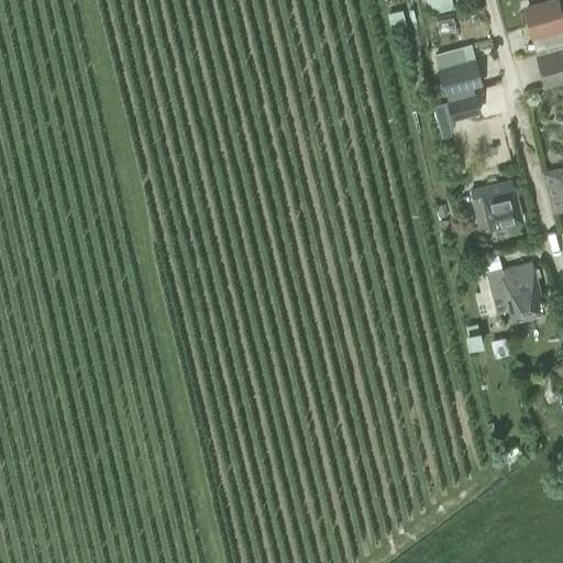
[(431,0),(434,13),(450,10),(448,0),(431,0)]
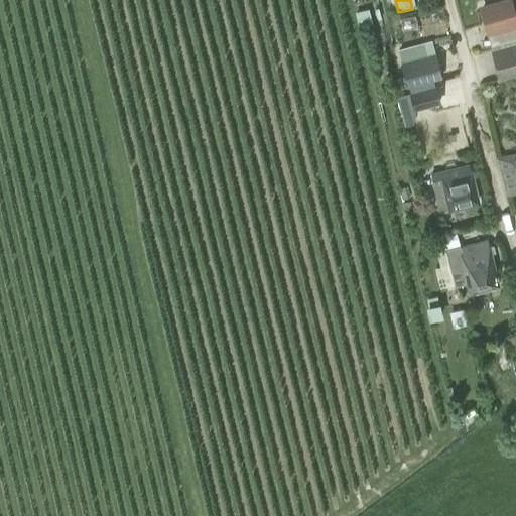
[(515,28),(515,7),(515,8),(512,0),(501,0),(479,6),(487,36),(515,28)]
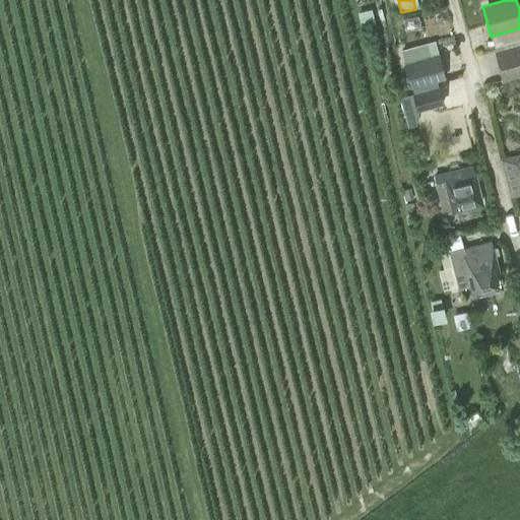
[(406,64),(412,86),(445,78),(439,54),(430,57),(426,44),(402,50),(406,64)]
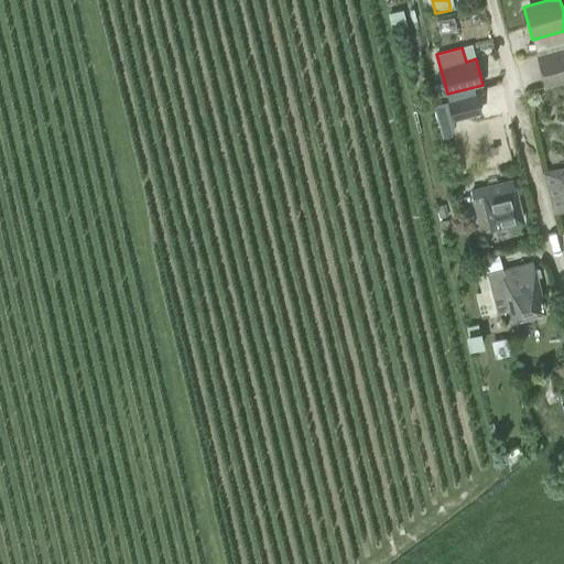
[(563,79),(563,50),(538,56),(545,85),(563,79)]
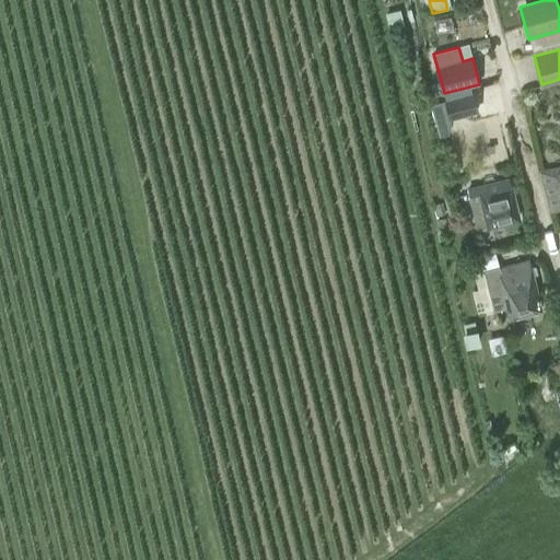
[(451,118),(477,112),(473,94),(446,101),(451,118)]
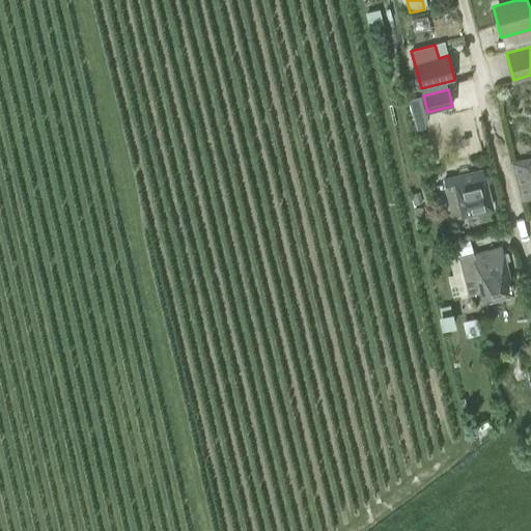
[(530,159),(514,163),(523,200),(530,198),(530,159)]
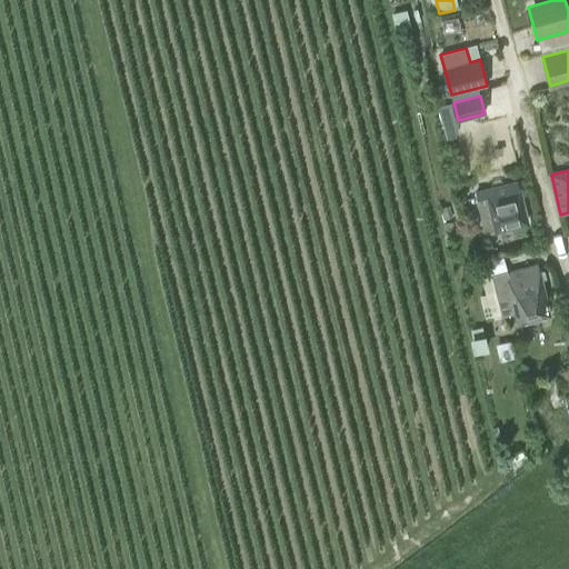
[(495,230),(495,231),(527,222),(518,189),(487,198),(486,197),(482,197),(481,192),(475,193),(483,232),(495,230)]
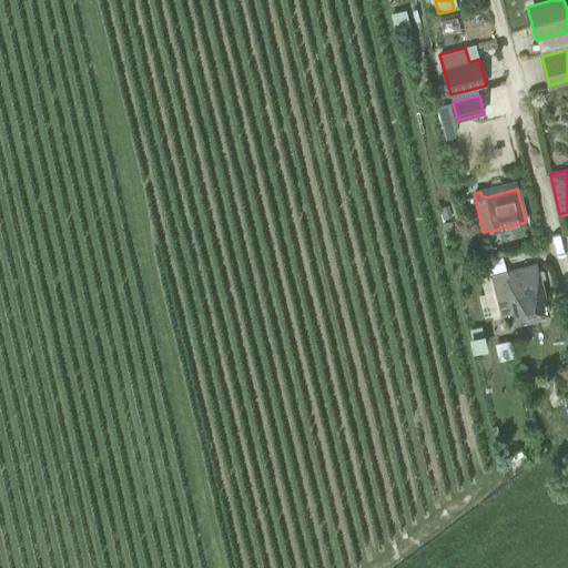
[(514,312),(514,313),(547,305),(538,271),(508,279),(506,271),(490,275),(500,315),(514,312)]
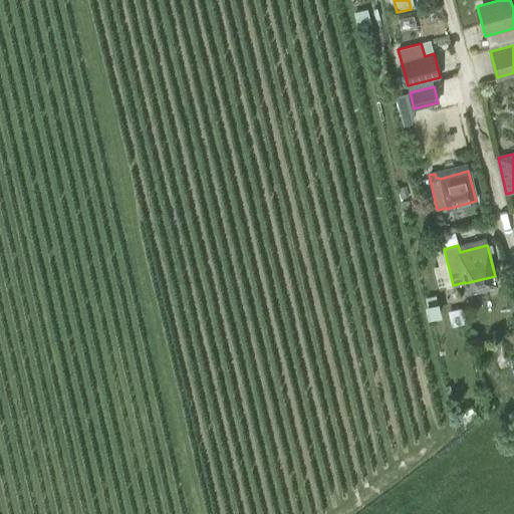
[(436,295),(423,297),(426,316),(439,314),(436,295)]
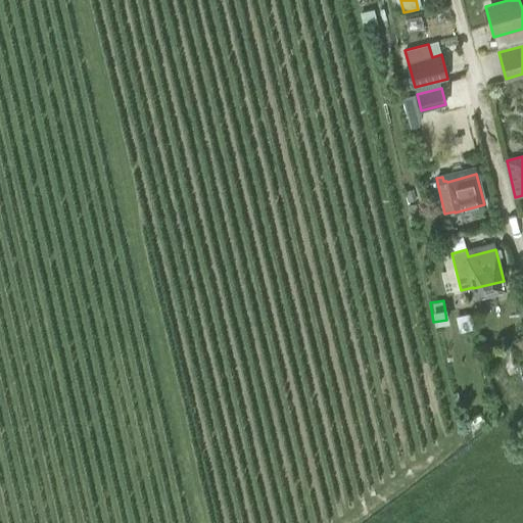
All buildings are outlined.
